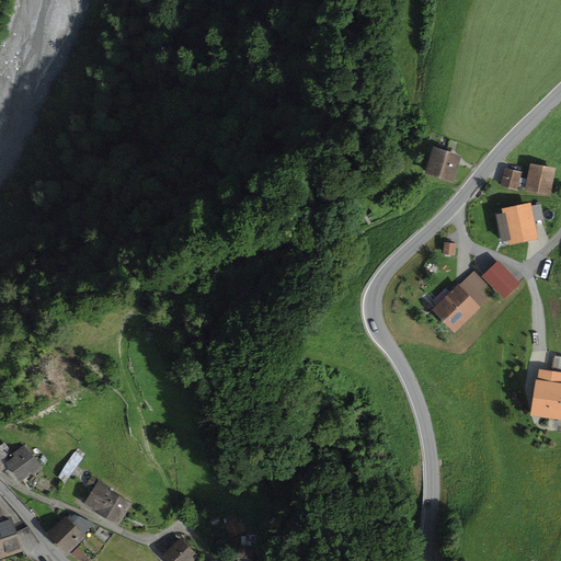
[(462,157),(433,148),(425,174),(455,183),(462,157)]
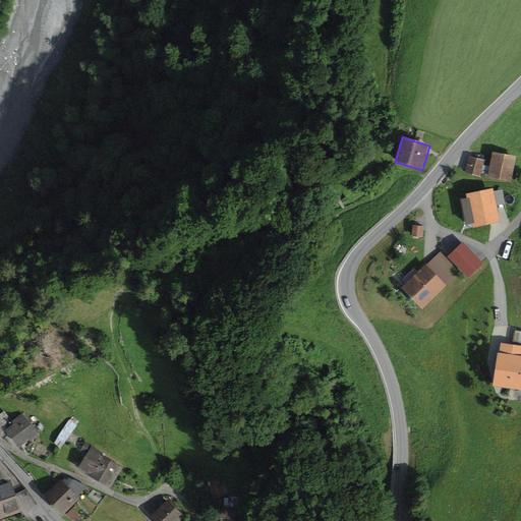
[(516,157),(493,153),(489,166),(487,176),(487,178),(511,182),(516,157)]
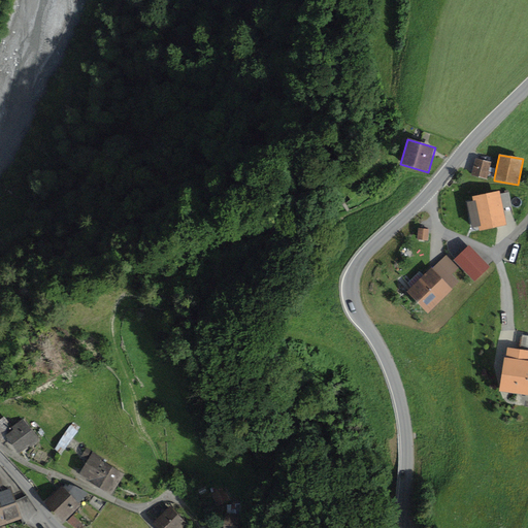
[(492,162),(475,158),(471,176),(487,180),(488,177),(494,178),(496,168),(491,167),(492,162)]
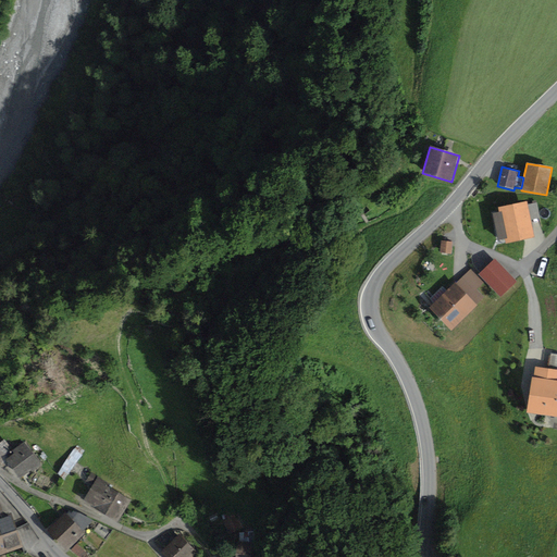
[(527,201),(498,208),(499,213),(492,215),(498,242),(505,240),(506,245),(535,238),(527,201)]
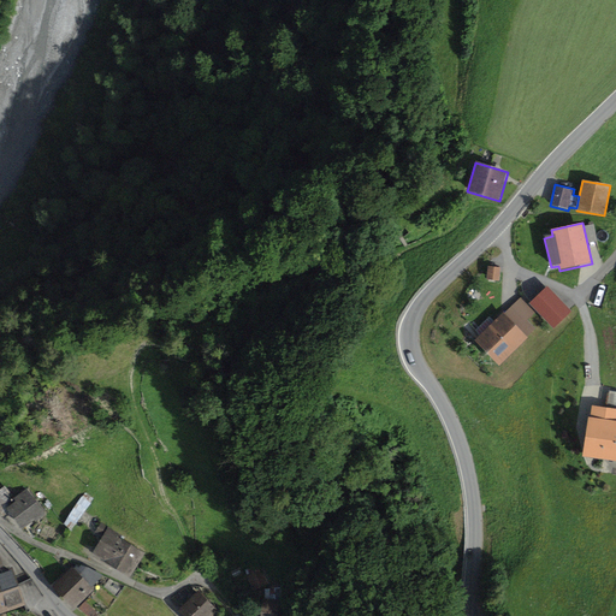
[(501,267),(487,267),(486,280),(499,282),(501,267)]
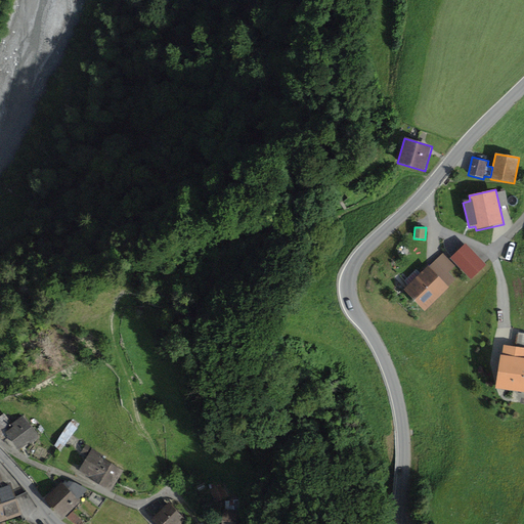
[(443,252),(403,290),(424,311),(456,279),(449,272),(456,265),(471,280),(486,265),(466,244),(450,259),(443,252)]
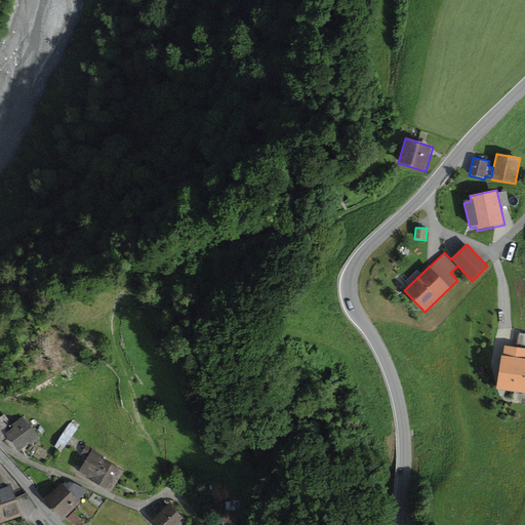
[(524,349),(505,347),(503,356),(501,356),(496,390),(524,394),(524,349)]
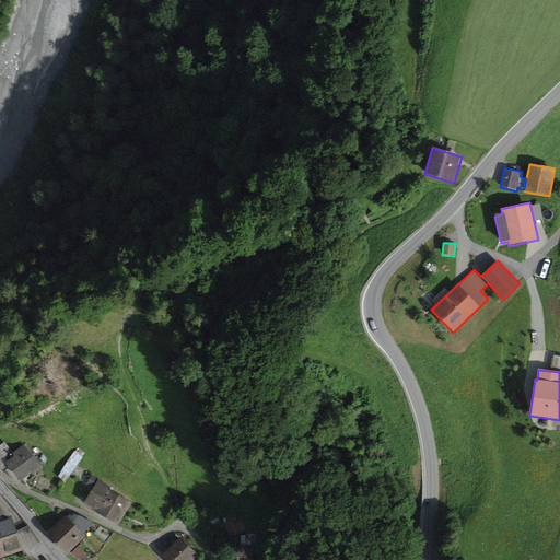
[(4,443),(0,446),(0,469),(2,473),(8,467),(20,482),(39,467),(24,446),(13,455),(4,443)]
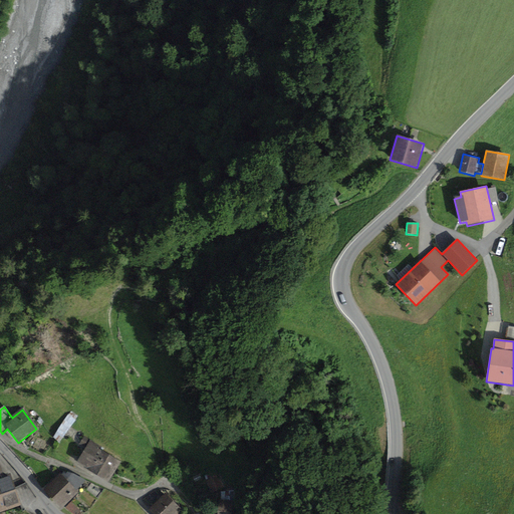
[(102,447),(84,436),(78,446),(84,450),(76,463),(108,482),(120,462),(100,450),(102,447)]
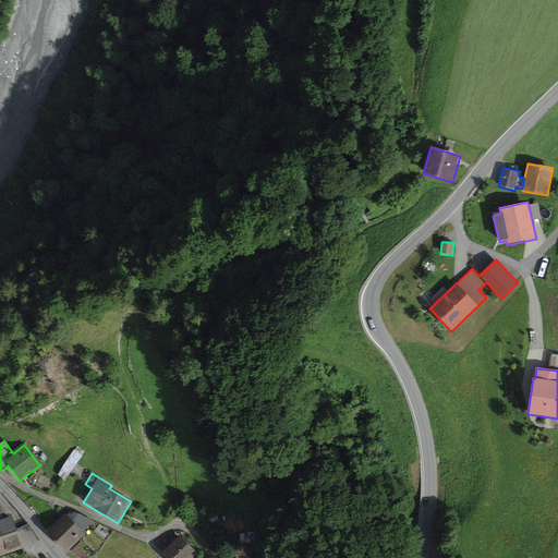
[(0,557),(23,549),(11,514),(5,517),(0,502),(0,557)]
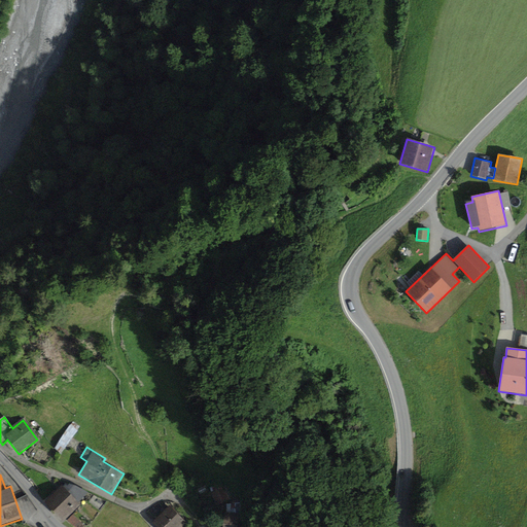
[(61,486),(45,502),(64,522),(81,504),(79,503),(88,493),(67,483),(62,487),(61,486)]
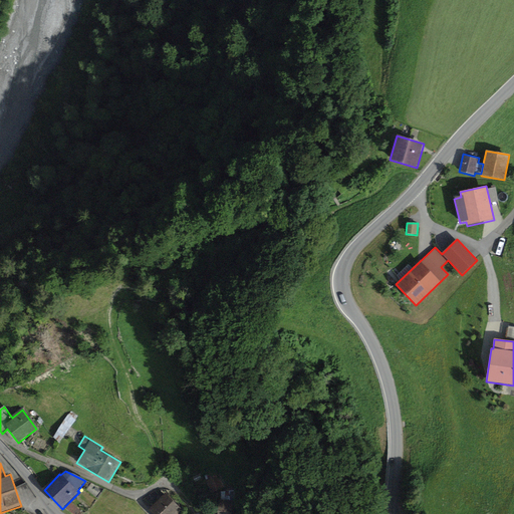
[(219,475),(206,480),(211,494),(225,488),(219,475)]
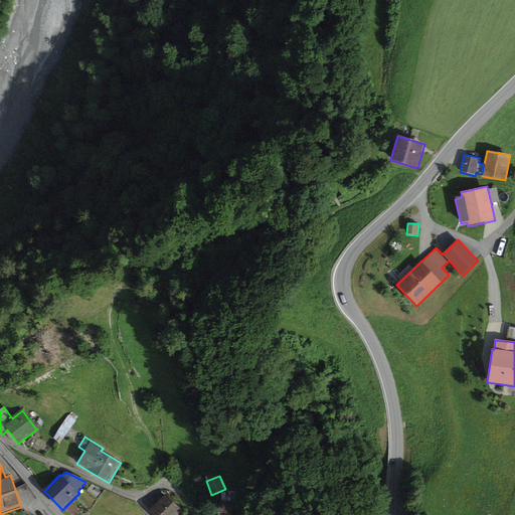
[(166,494),(150,511),(153,514),(177,514),(182,510),(166,494)]
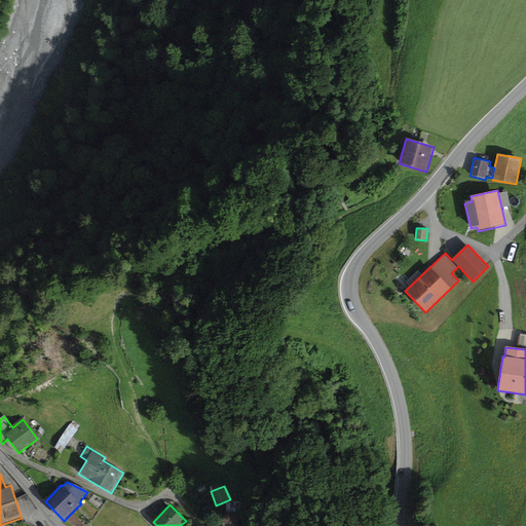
[(236,525),(237,512),(224,512),(223,525),(236,525)]
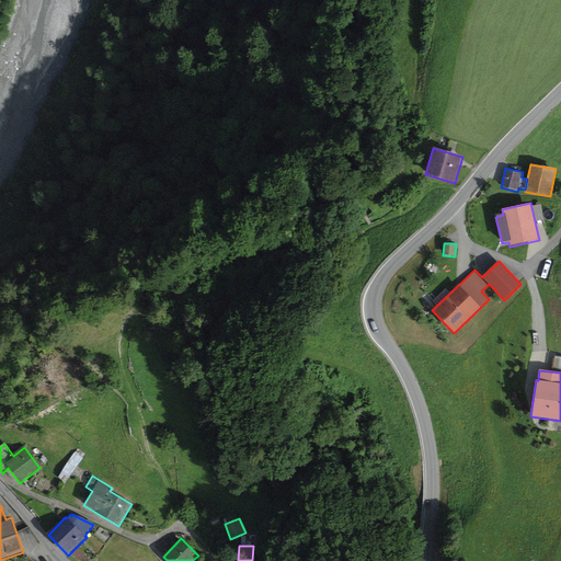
[(87,560),(89,558),(77,548),(71,554),(79,560),(87,560)]
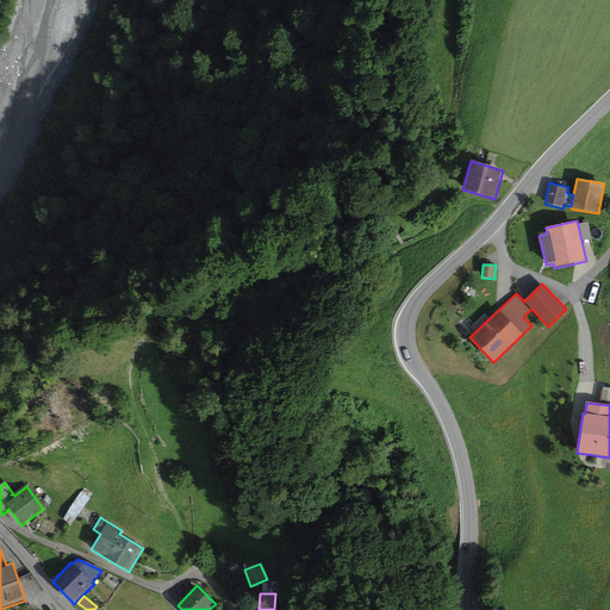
All buildings are outlined.
